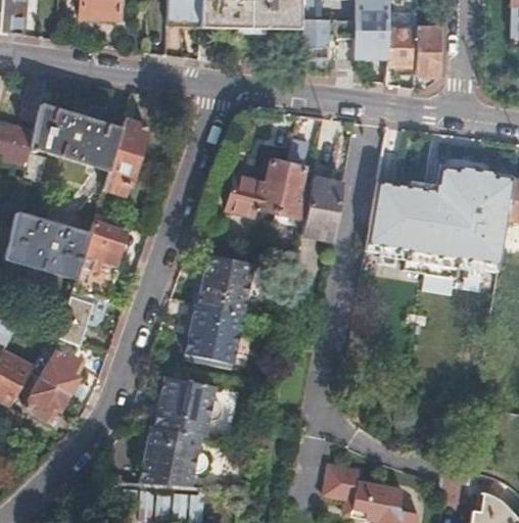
[(0,0),(0,31),(24,34),(26,0),(0,0)]
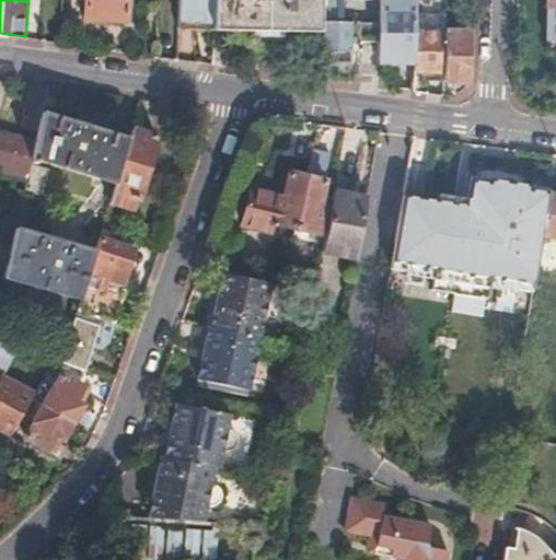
[(90,0),(90,19),(125,19),(125,0),(90,0)]
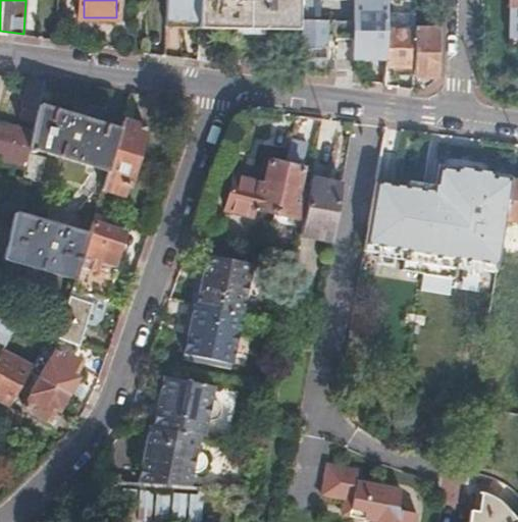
[(167,0),(167,3),(167,24),(201,25),(201,5),(201,0),(167,0)]
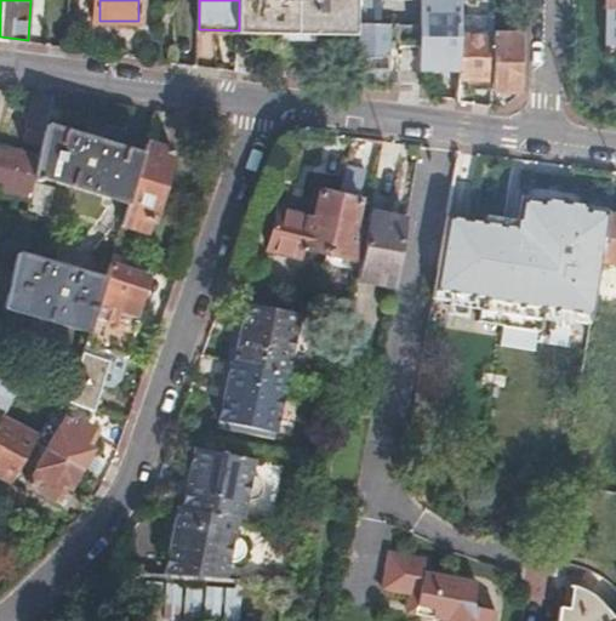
[(239,0),(239,6),(239,30),(354,33),(354,0),(239,0)]
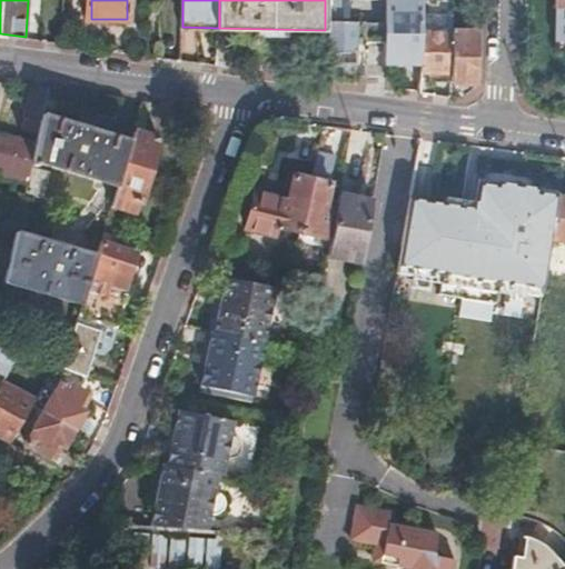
[(324,63),(357,63),(358,43),(366,42),(367,21),(336,21),(336,13),(340,13),(340,1),(338,1),(338,0),(325,0),(325,30),(324,63)]
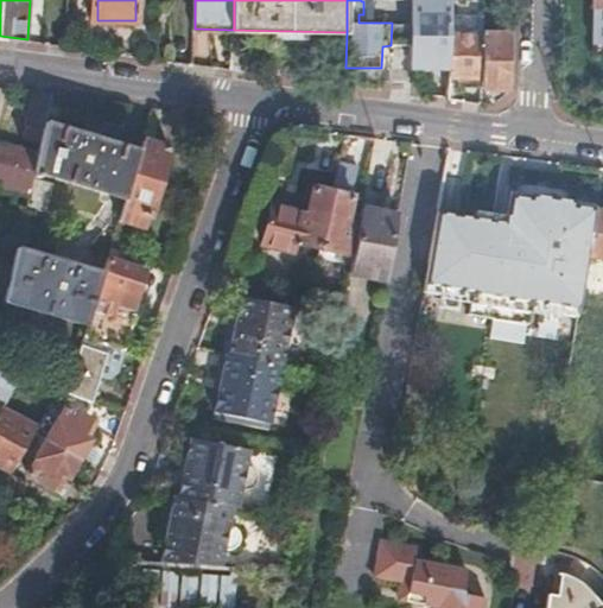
[(412,12),(412,68),(433,68),(435,13),(412,12)]
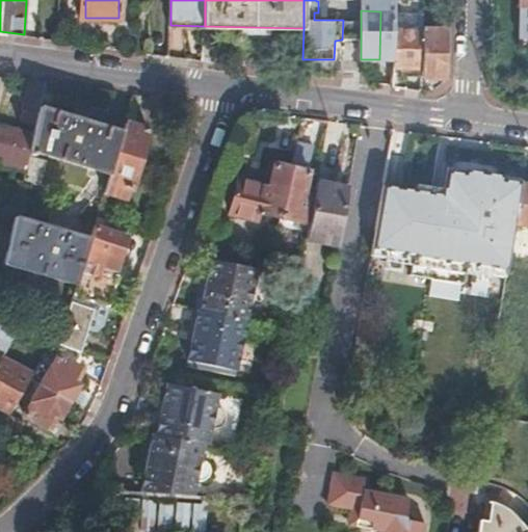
[(425,11),(396,11),(396,26),(395,71),(423,72),(424,27),(425,11)]
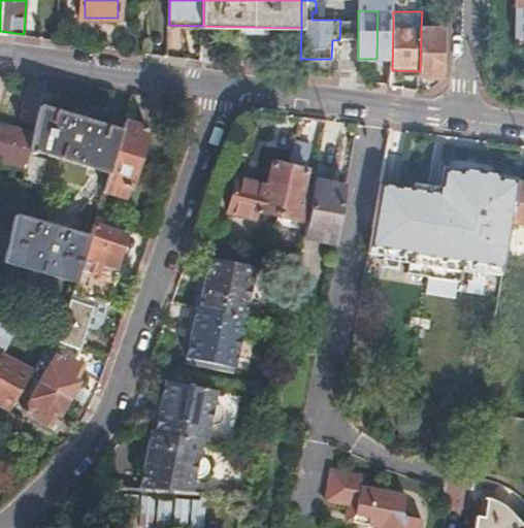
[(421,27),(420,71),(420,73),(445,74),(446,27),(421,27)]
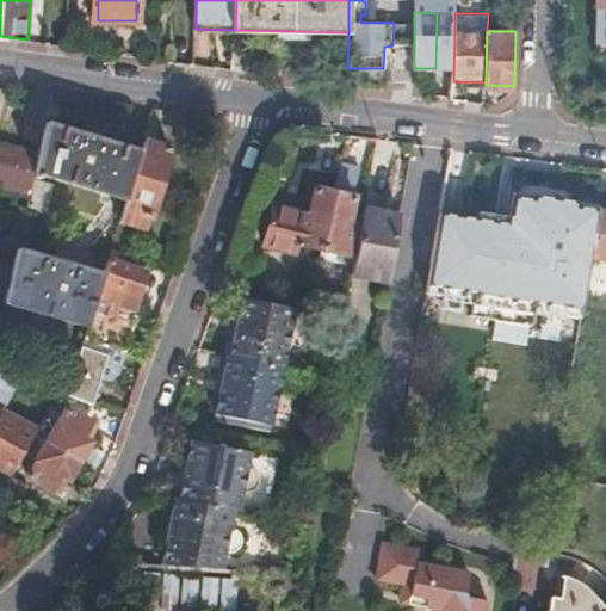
[(55,92),(38,90),(30,125),(47,130),(49,116),(55,92)]
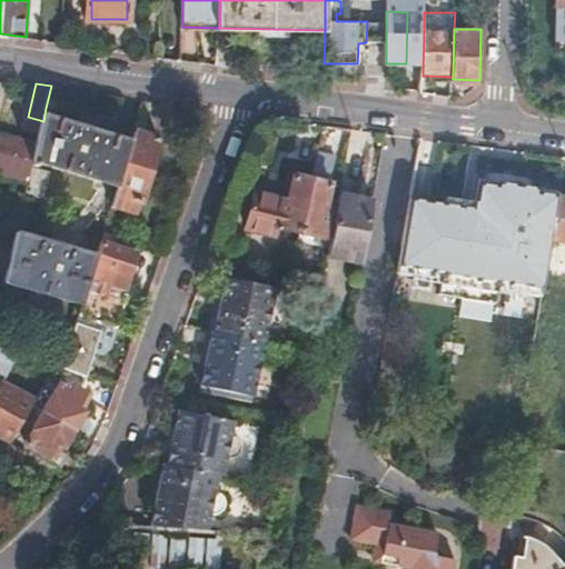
[(43,121),(38,141),(29,181),(25,198),(18,227),(96,253),(103,229),(111,205),(131,138),(46,108),(43,121)]
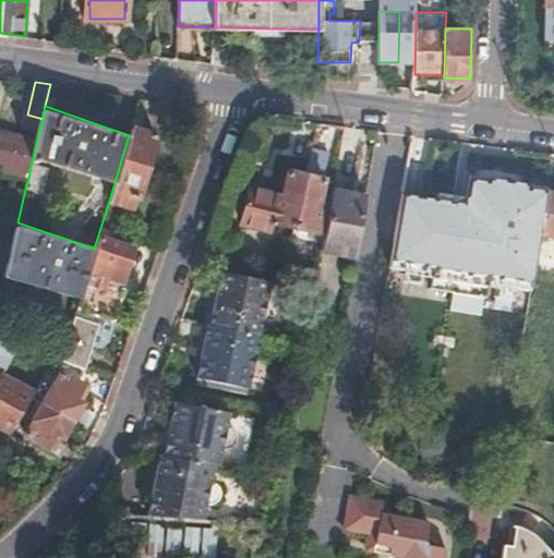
[(37,138),(0,126),(0,170),(28,178),(37,138)]
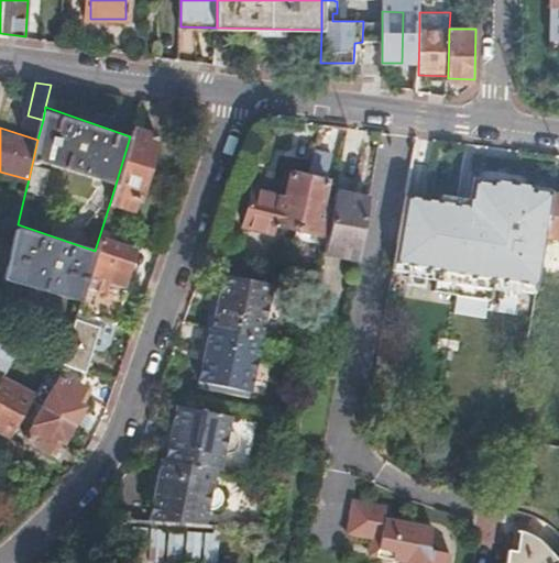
[(132,128),(130,136),(110,202),(130,208),(135,195),(140,196),(159,138),(132,128)]
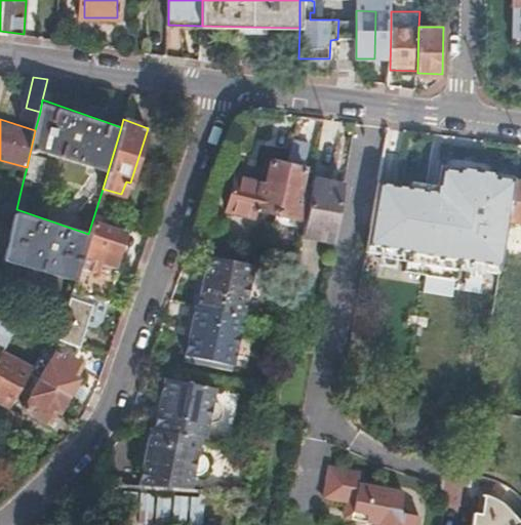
[(296,139),(291,162),(273,159),(267,182),(237,174),(228,209),(262,217),(264,211),(279,215),(296,219),(305,191),(302,190),(306,166),(304,165),(309,143),(296,139)]
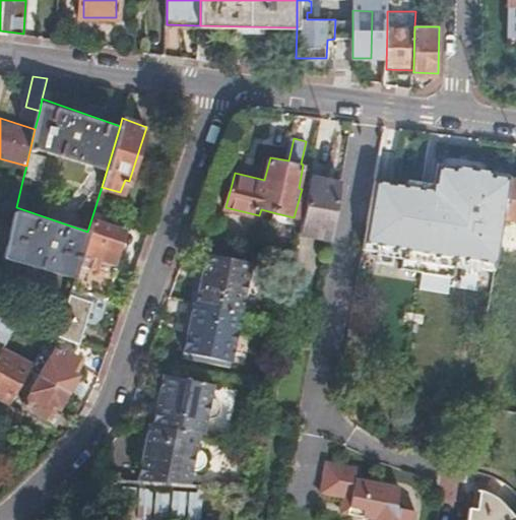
[(26,166),(0,158),(0,174),(22,181),(26,166)]
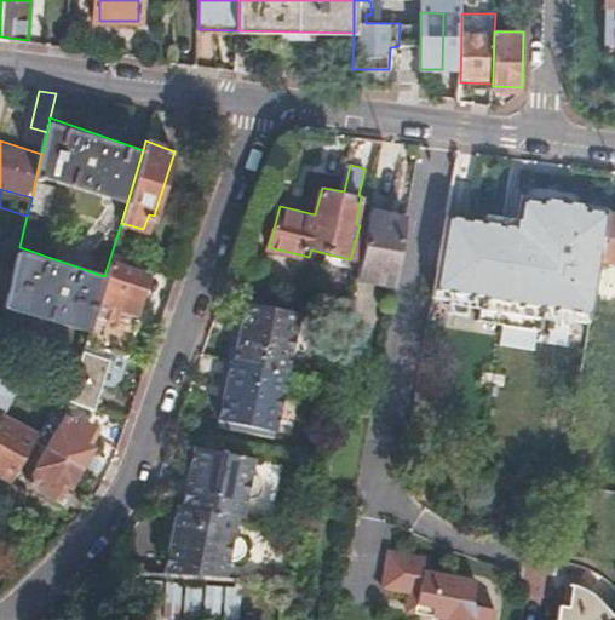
[(521,231),(448,220),(437,299),(483,306),(481,323),(542,332),(545,316),(593,322),(602,260),(609,213),(609,208),(526,196),(521,231)]
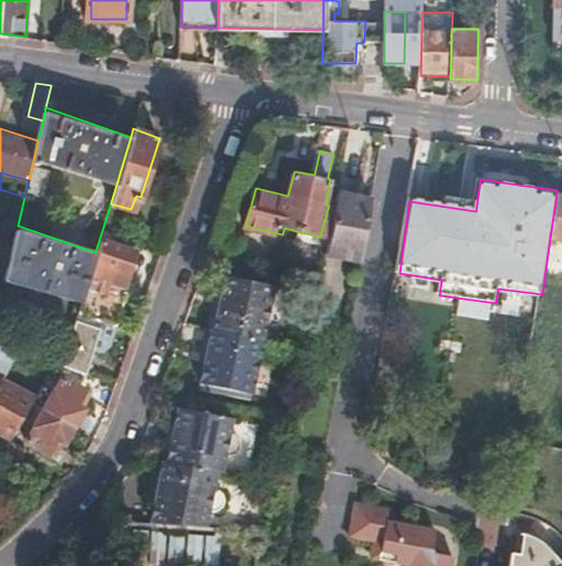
[(376,188),(342,182),(331,243),(365,249),(376,188)]
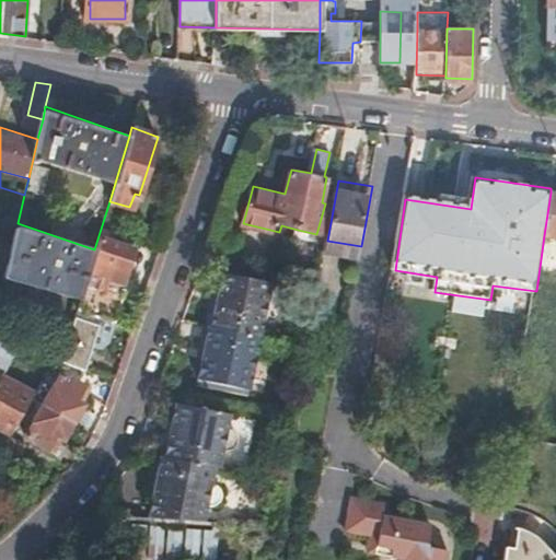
[(555,193),(551,193),(544,235),(555,237),(555,193)]
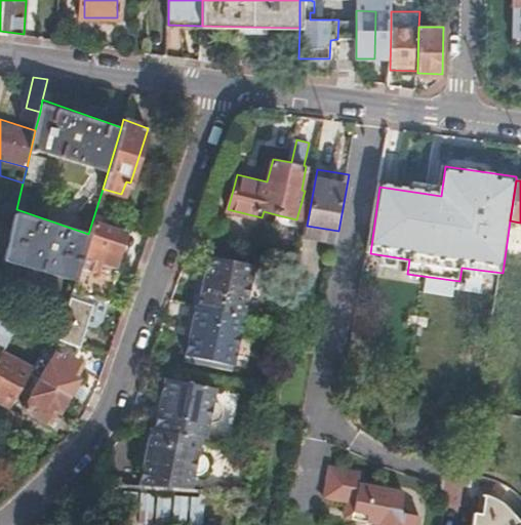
[(16,209),(5,257),(74,279),(80,259),(82,253),(88,234),(16,209)]
